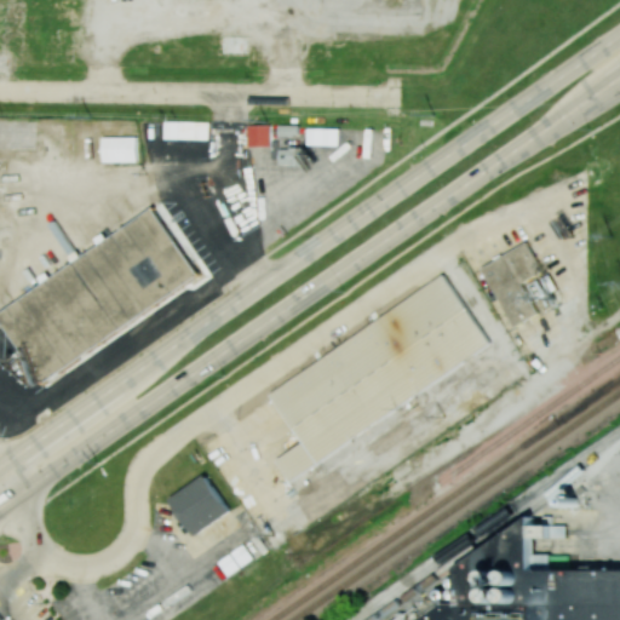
[(222,35),(246,35),(246,55),(222,55),(222,35)]
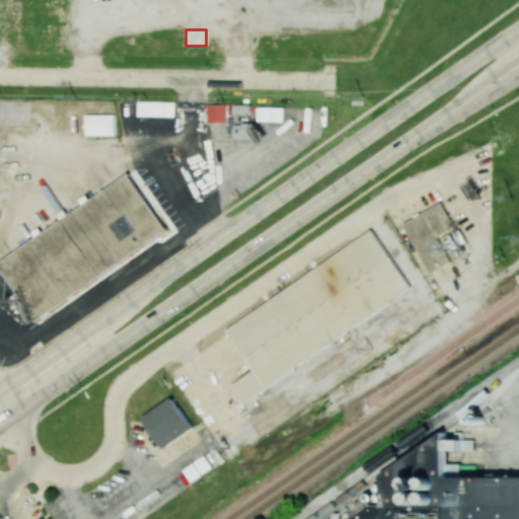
[(209,104),(227,103),(228,123),(210,124),(209,104)]
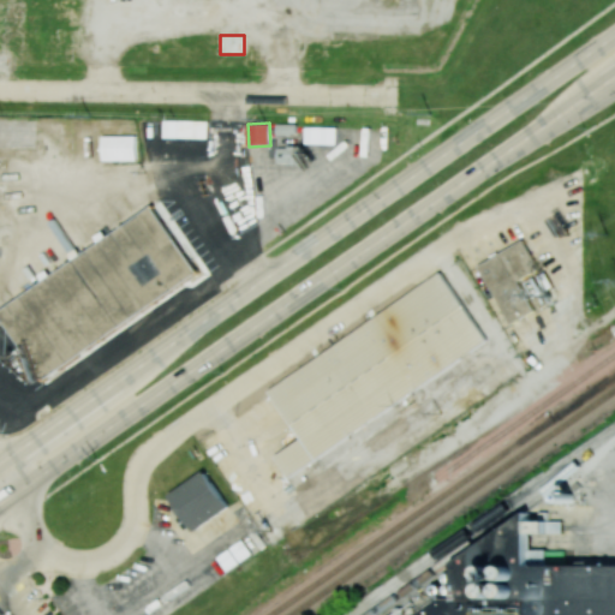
[(103,135),(136,135),(137,160),(103,160),(103,135)]
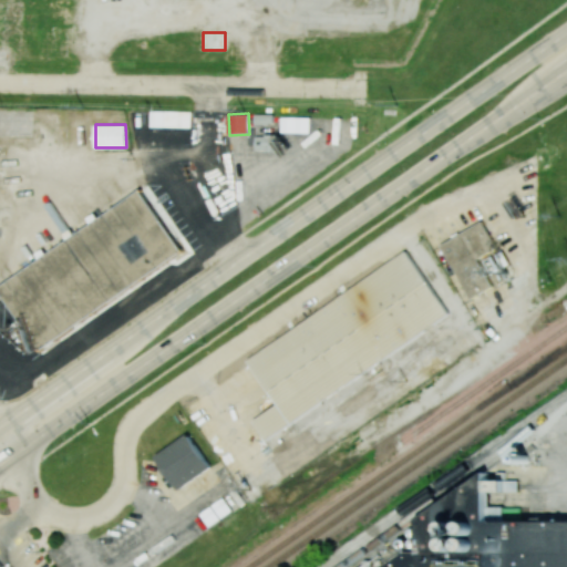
[(0,280),(0,287),(22,325),(37,347),(184,257),(145,193),(0,280)]
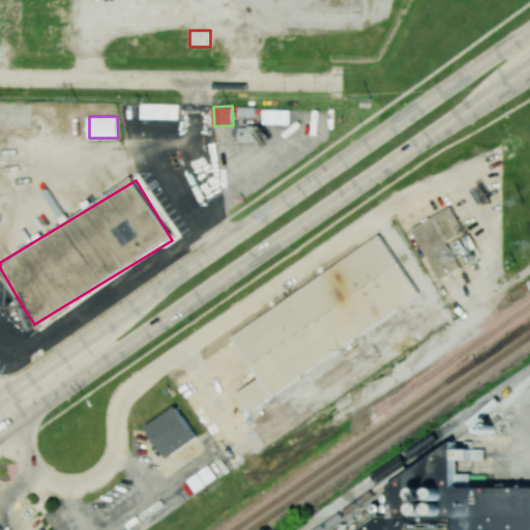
[(438,281),(461,269),(447,241),(464,233),(452,207),(412,227),(438,281)]
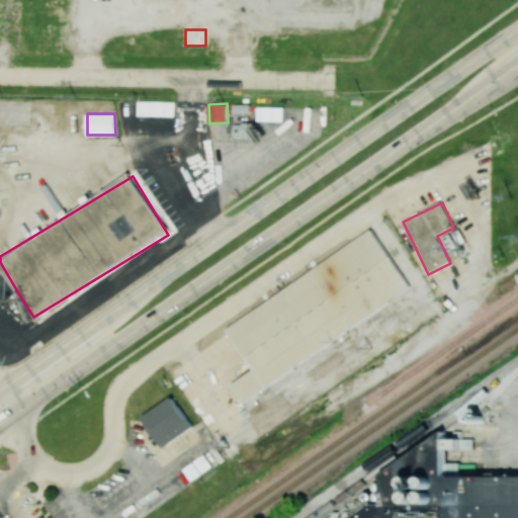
[(225,325),(253,370),(232,384),(243,403),(268,386),(271,392),(339,350),(332,340),(352,329),(355,334),(391,312),(385,303),(409,288),(375,233),(225,325)]
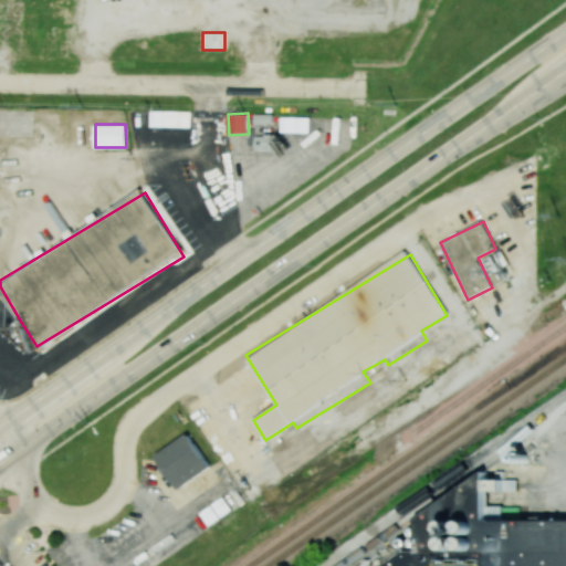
[(156,454),(179,489),(212,468),(189,433),(156,454)]
